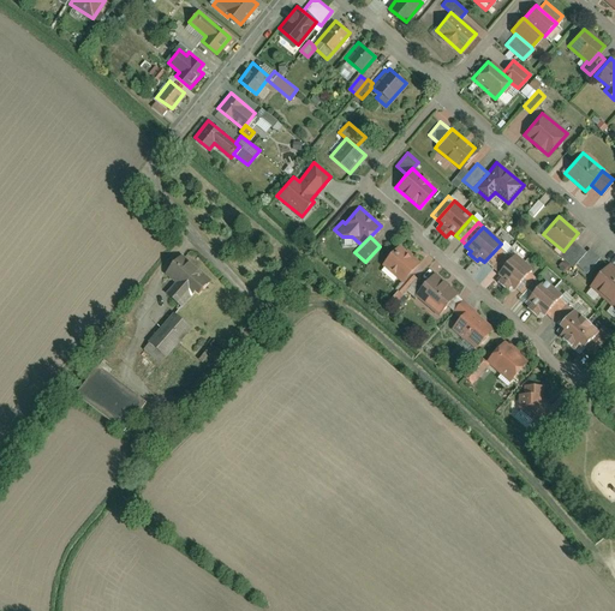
[(586,251),(573,239),(563,251),(560,255),(573,265),(575,263),(586,251)]
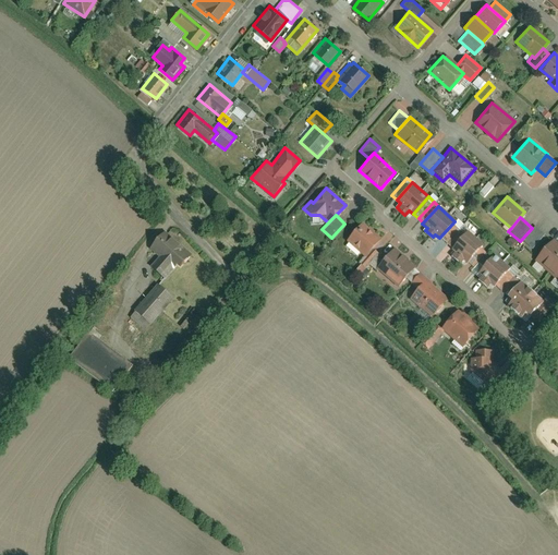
[(455,221),(440,237),(447,241),(460,227),(455,221)]
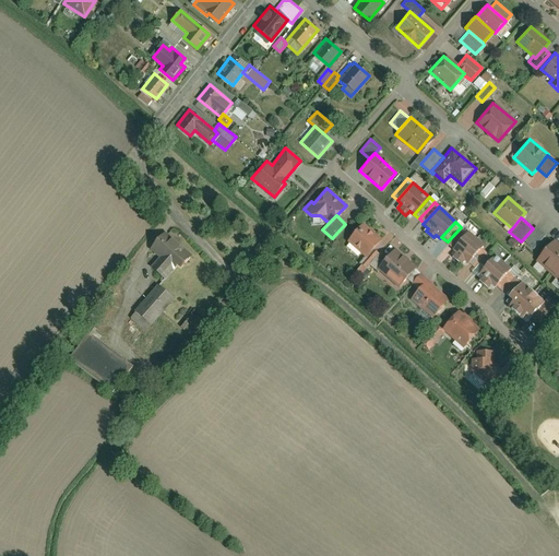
[(346,240),(364,256),(372,246),(379,238),(361,223),(346,240)]
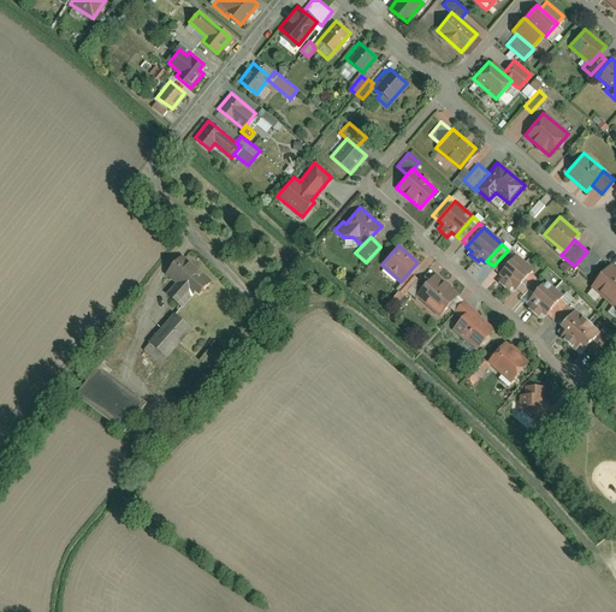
[(587,251),(576,263),(587,273),(602,256),(590,248),(587,251)]
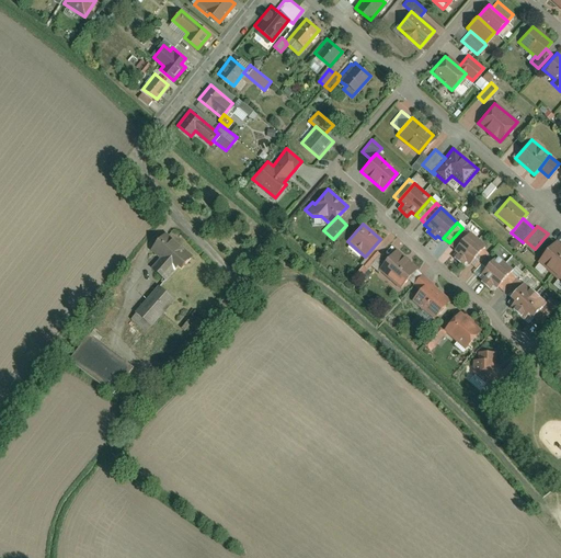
[(462,228),(449,242),(455,247),(468,231),(462,228)]
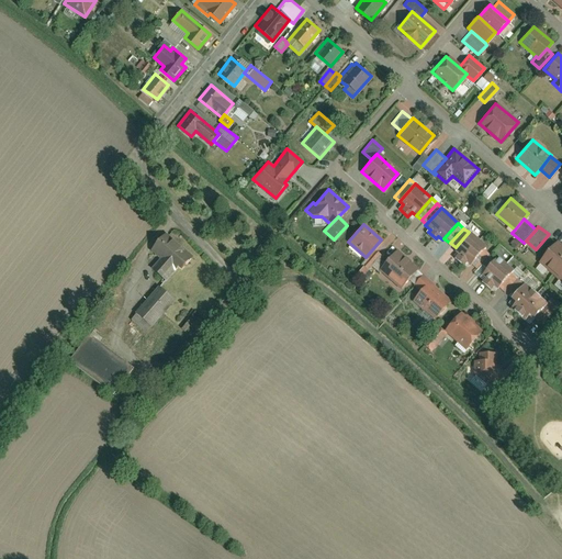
[(465,259),(470,263),(471,263),(483,247),(484,246),(469,232),(456,247),(453,249),(458,253),(454,257),(462,264),(465,259)]
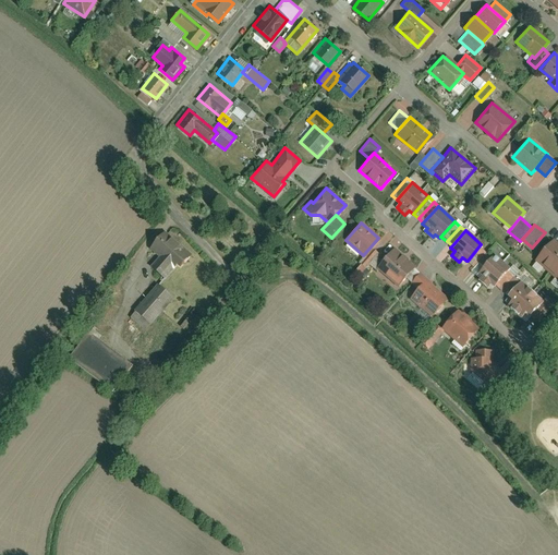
[(190,253),(162,231),(148,249),(157,256),(150,265),(167,279),(190,253)]
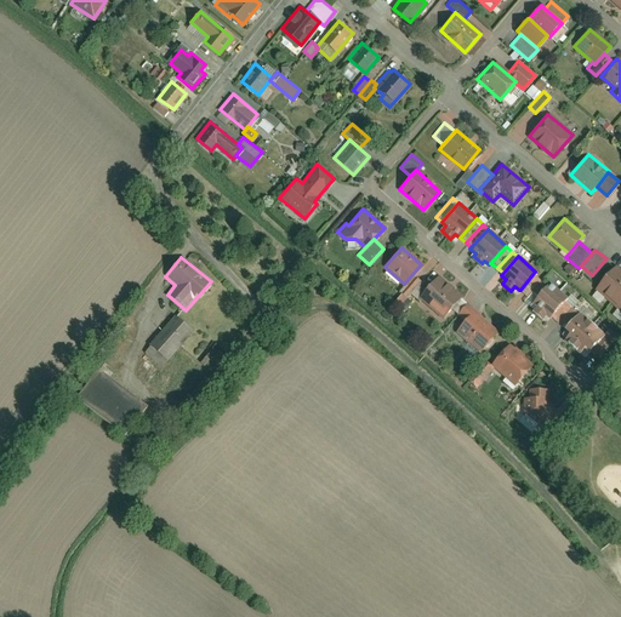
[(596,289),(620,309),(620,273),(614,267),(596,289)]
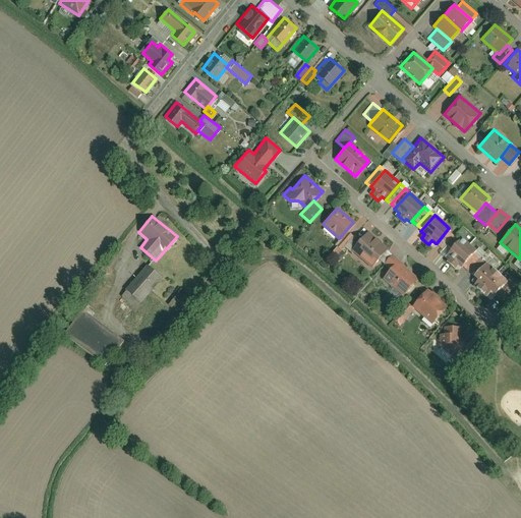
[(352,235),(347,229),(339,238),(335,243),(341,248),(344,244),(352,235)]
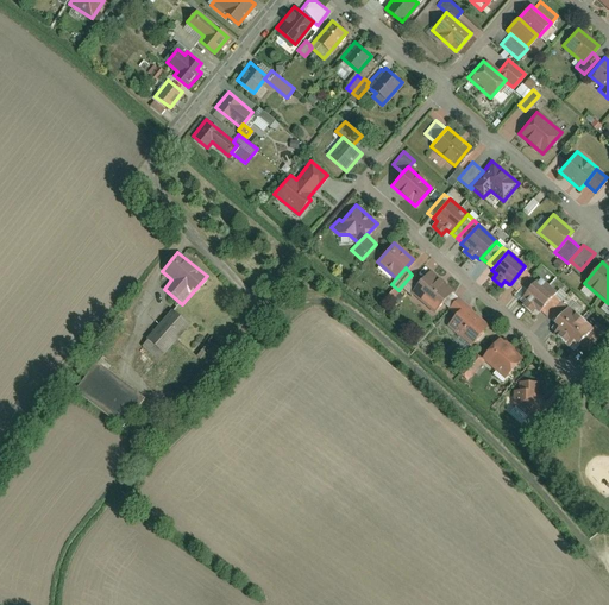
[(531,273),(523,268),(510,284),(516,289),(531,273)]
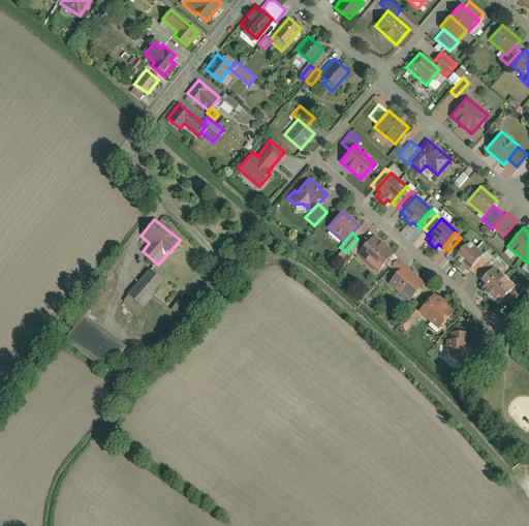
[(392,252),(394,250),(374,234),(367,242),(358,252),(377,269),(383,263),(392,252)]
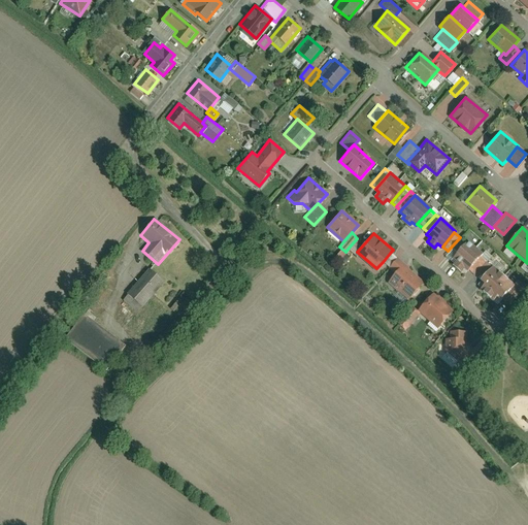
[(359,236),(357,238),(349,248),(356,254),(357,252),(366,241),(359,236)]
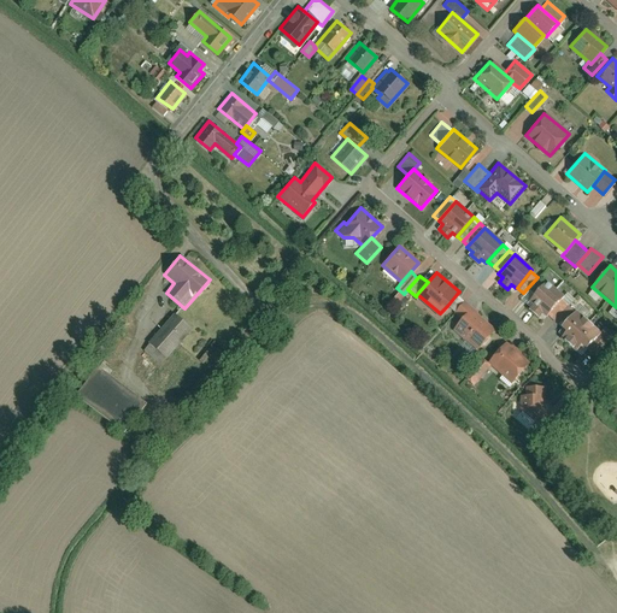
[(542,282),(538,277),(523,293),(529,298),(542,282)]
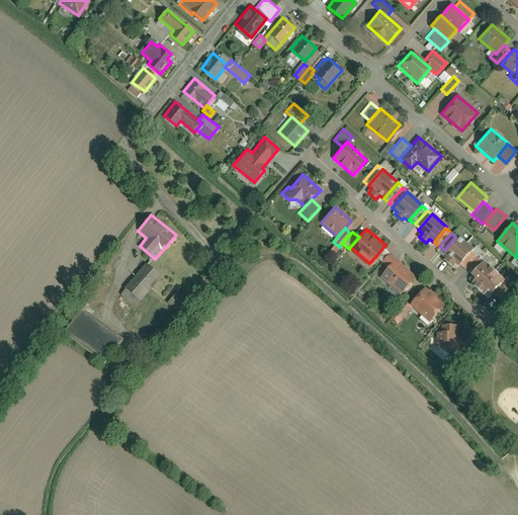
[(454,261),(458,264),(459,264),(471,250),(473,247),(458,234),(455,237),(444,250),(443,251),(447,254),(443,258),(451,265),(454,261)]
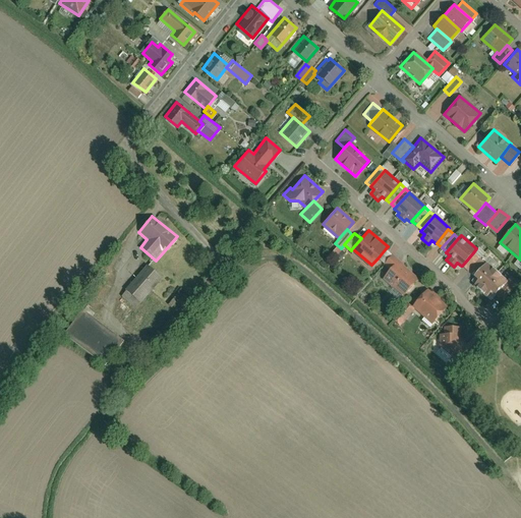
[(392,253),(386,248),(378,259),(383,263),(392,253)]
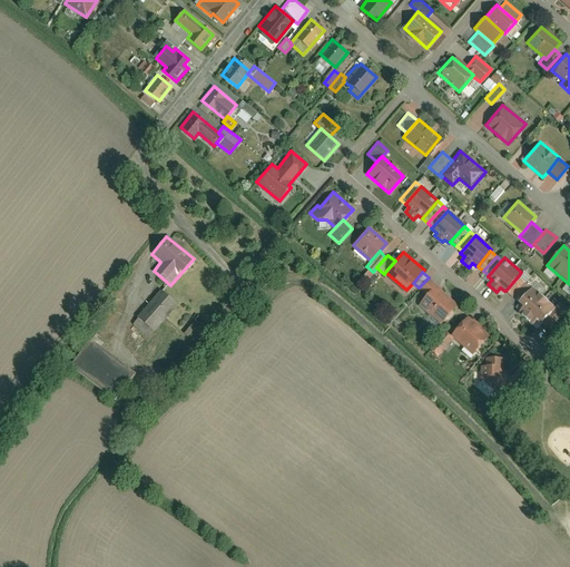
[(523,280),(519,275),(505,291),(511,294),(523,280)]
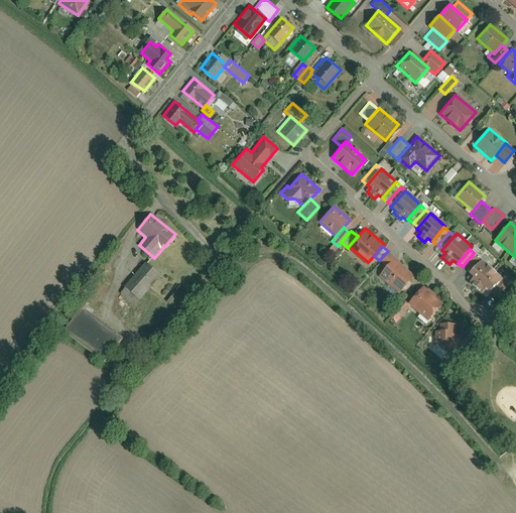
[(392,258),(396,261),(398,259),(388,250),(388,251),(379,260),(385,265),(392,258)]
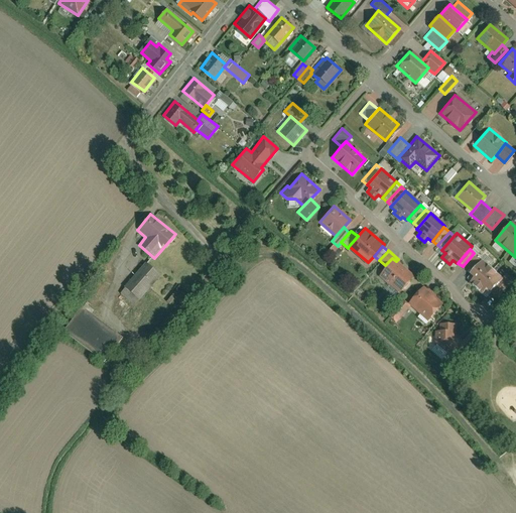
[(481,259),(474,253),(463,266),(462,267),(468,273),(480,259),(481,259)]
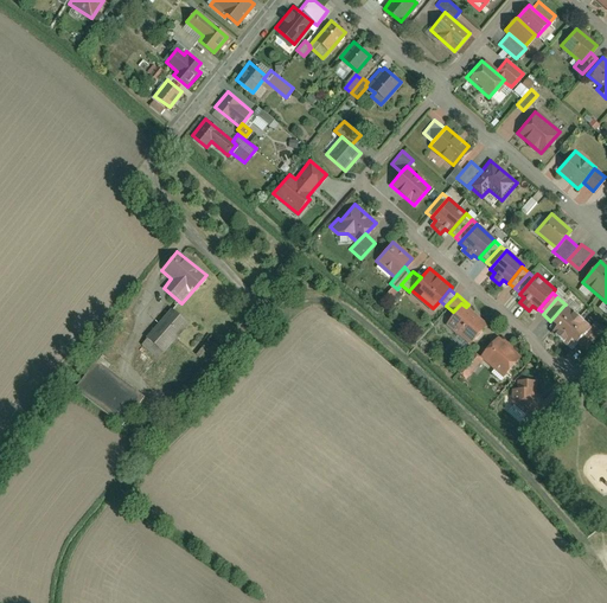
[(445,324),(468,344),(486,324),(466,307),(461,303),(453,312),(445,324)]
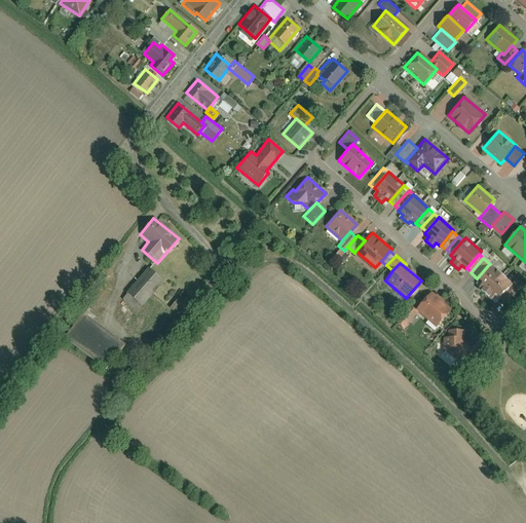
[(494,293),(497,296),(498,295),(510,283),(489,264),(477,278),(481,282),(477,287),(489,298),(494,293)]
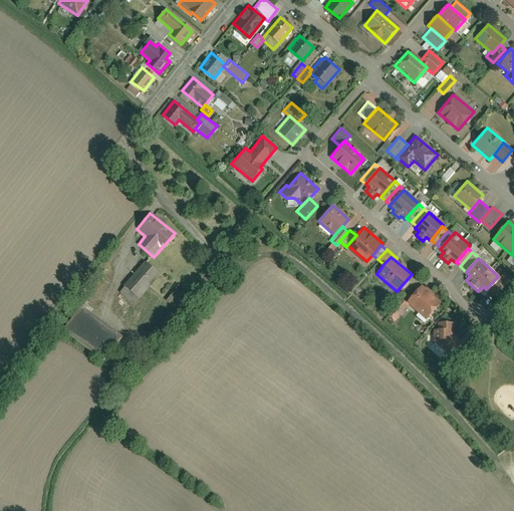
[(158,274),(144,261),(122,284),(138,297),(158,274)]
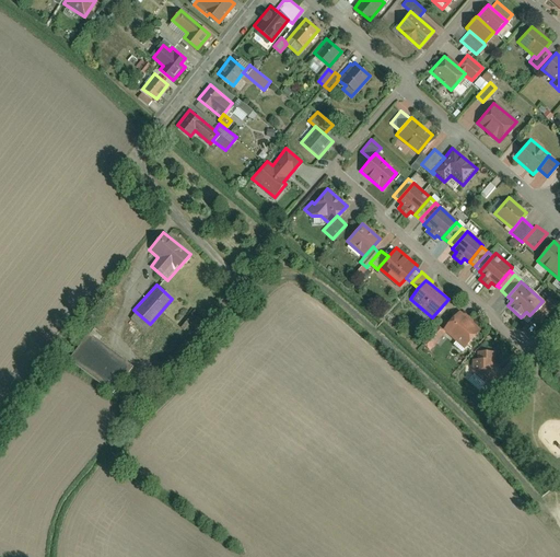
[(543,301),(531,314),(538,321),(555,303),(547,296),(543,301)]
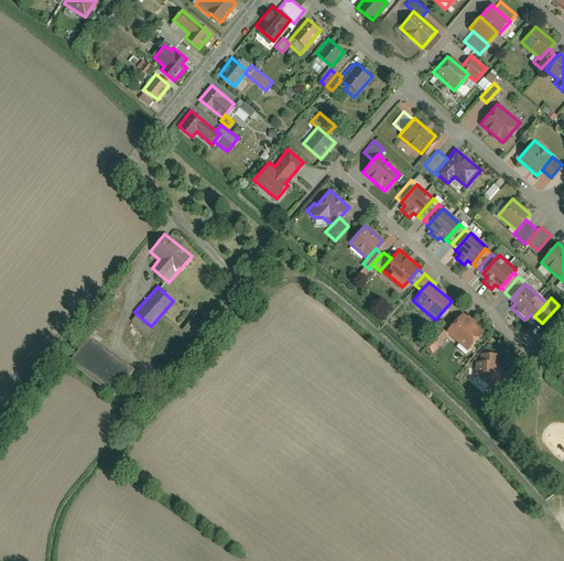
[(448,333),(466,348),(483,331),(461,312),(445,331),(448,333)]
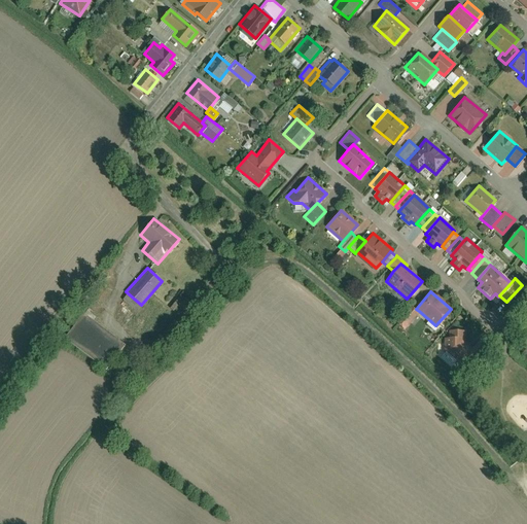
[(419,311),(416,309),(411,305),(396,321),(405,328),(419,311)]
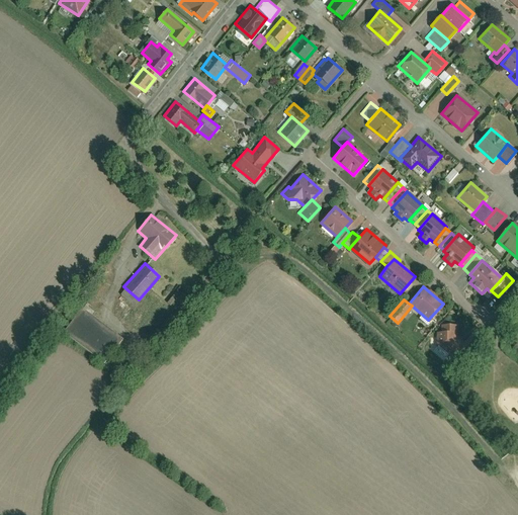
[(122,338),(81,308),(62,332),(103,363),(122,338)]
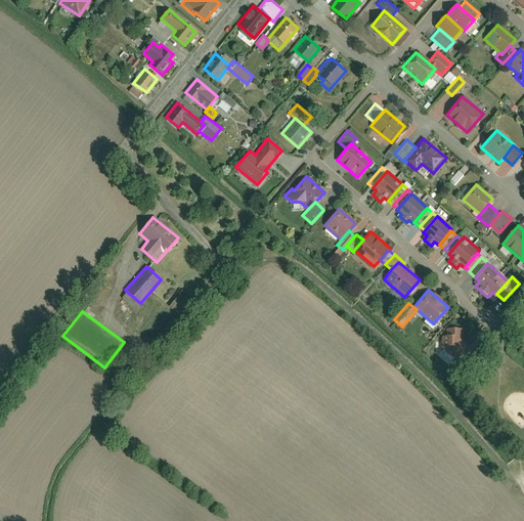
[(441,336),(441,348),(463,367),(486,341),(478,334),(469,345),(463,340),(462,328),(446,328),(446,335),(441,336)]
